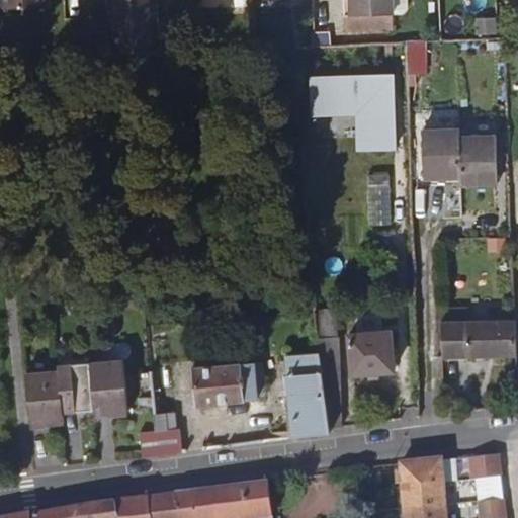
[(157,0),(110,0),(112,35),(113,51),(159,49),(157,0)]
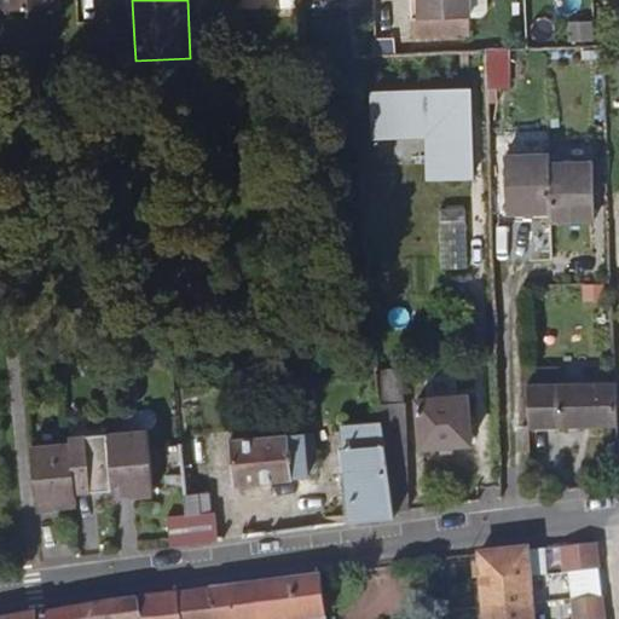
[(412,0),(414,18),(470,17),(470,0),(412,0)]
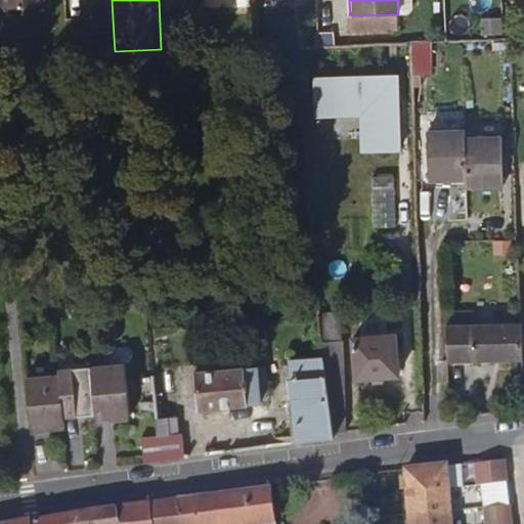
[(432,41),(415,42),(416,75),(434,74),(432,41)]
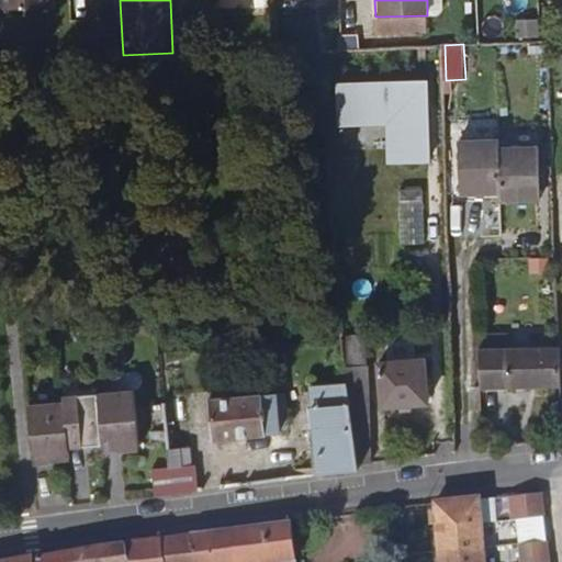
[(428,78),(336,81),(338,125),(385,124),(388,164),(431,161),(428,78)]
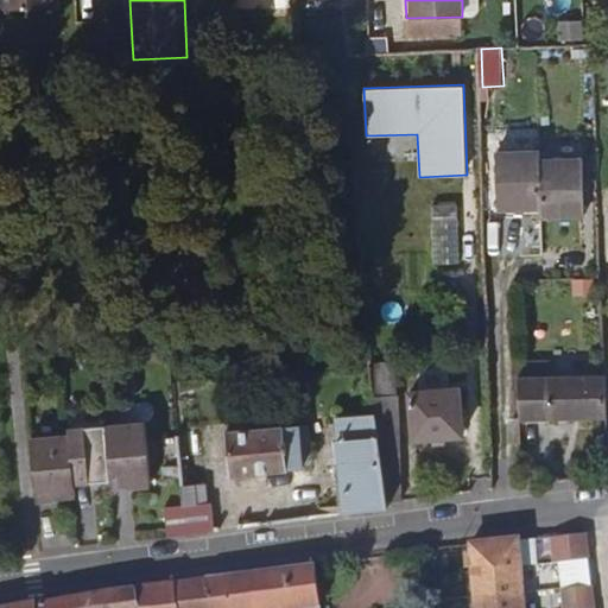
[(542,162),(542,151),(498,154),(499,208),(543,207),(542,162)]
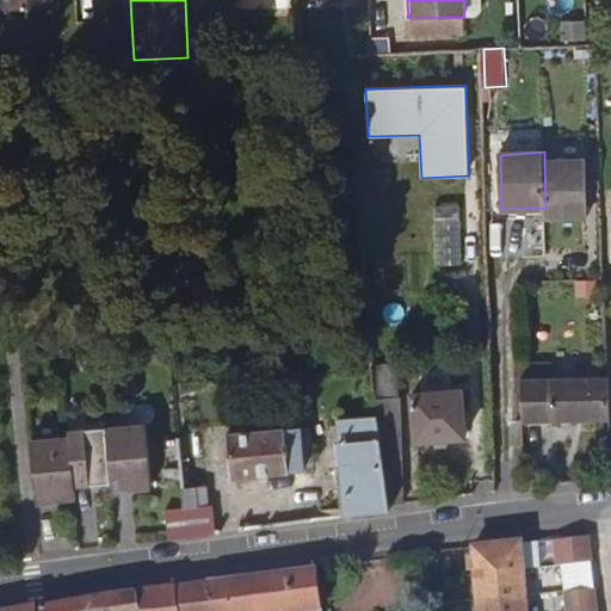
[(544,162),(545,208),(545,216),(590,216),(587,161),(544,162)]
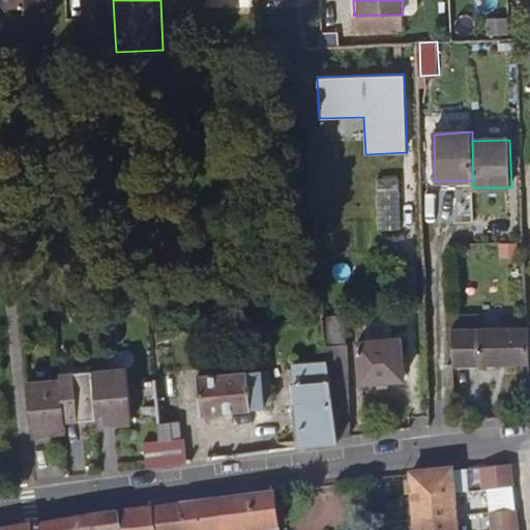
[(402,173),(380,174),(382,225),(404,224),(402,173)]
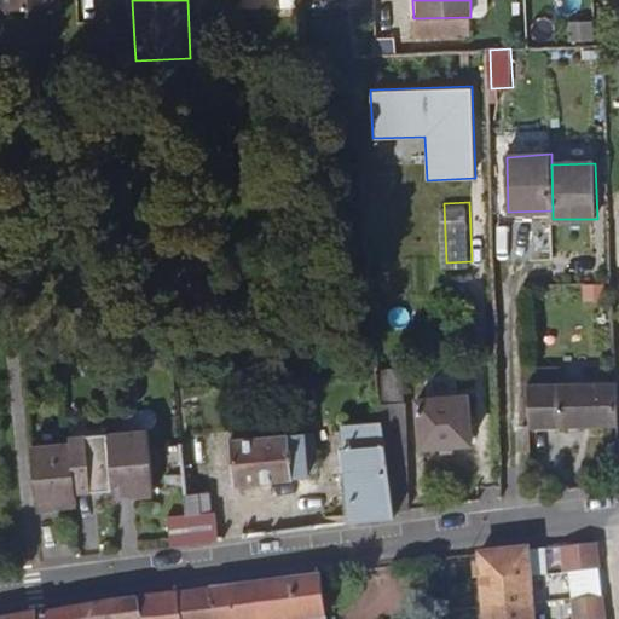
[(381,370),(385,403),(406,400),(404,366),(380,369),(381,370)]
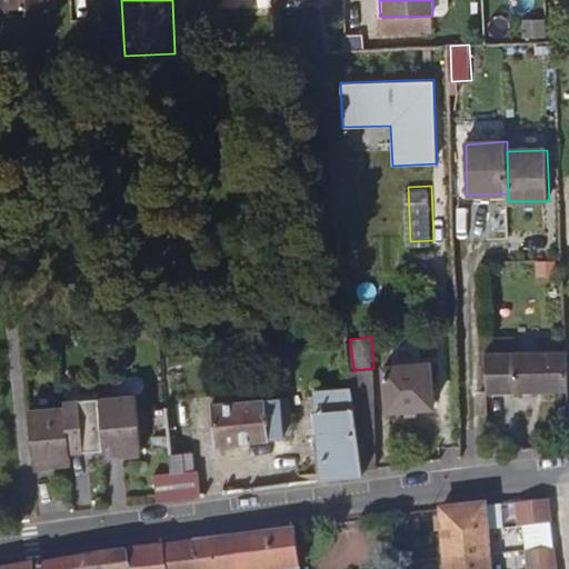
[(568,390),(567,349),(487,351),(488,392),(568,390)]
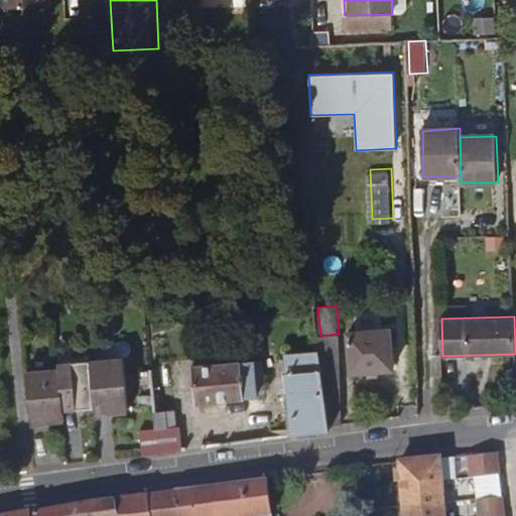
[(394,369),(391,329),(350,333),(353,373),(394,369)]
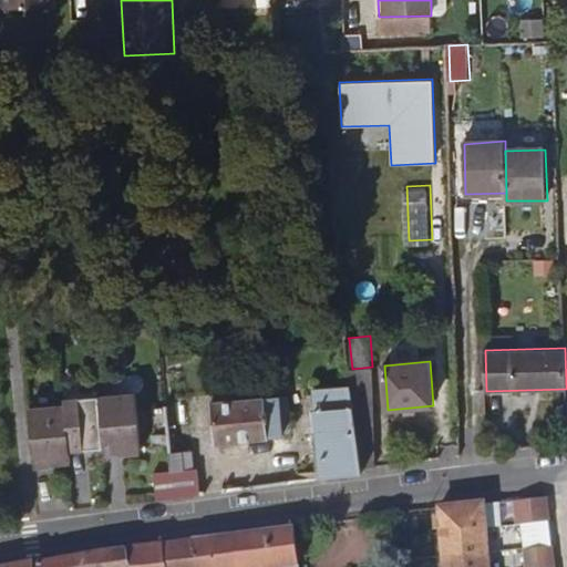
[(361,466),(377,464),(372,367),(352,369),(353,384),(361,466)]
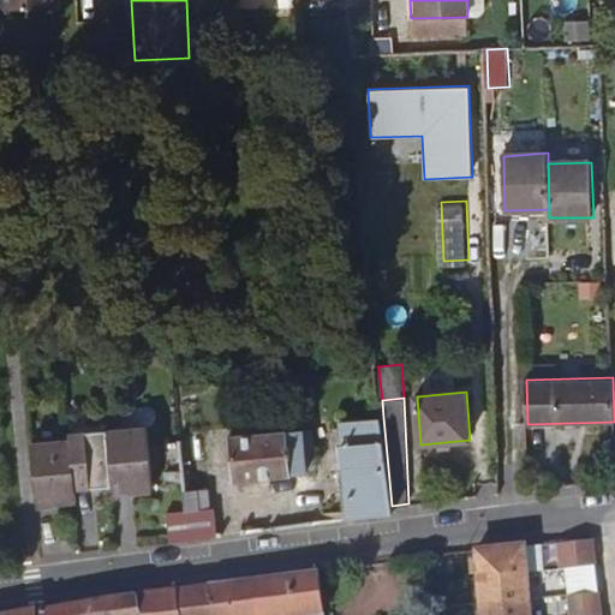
[(392,513),(392,506),(383,417),(340,422),(351,518),(392,513)]
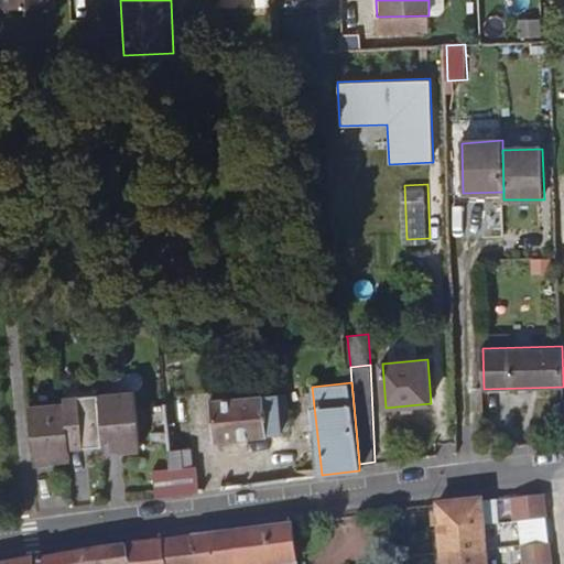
[(100,393),(106,445),(106,452),(142,448),(141,443),(138,390),(100,393)]
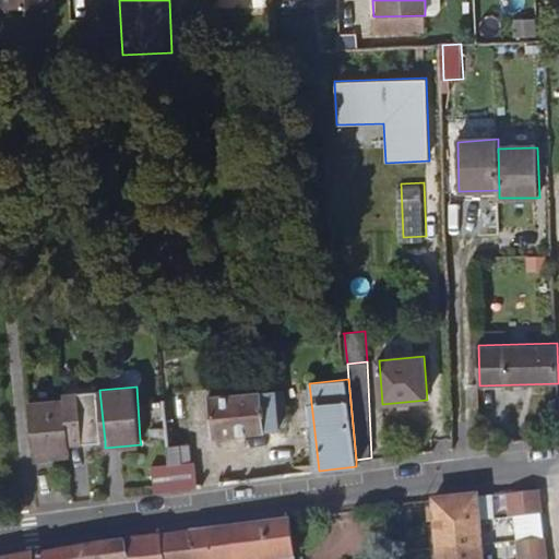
[(288,424),(286,388),(210,396),(213,437),(281,429),(281,426),(288,424)]
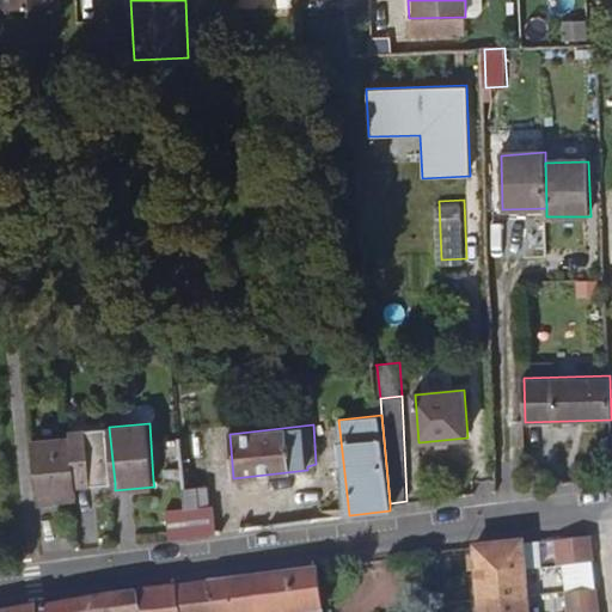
[(72,430),(72,434),(78,485),(115,483),(109,427),(72,430)]
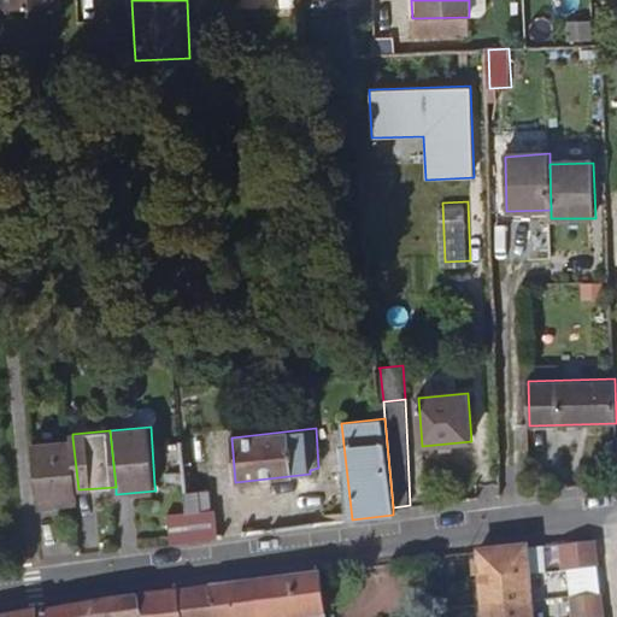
[(78,503),(78,489),(72,438),(34,442),(40,506),(78,503)]
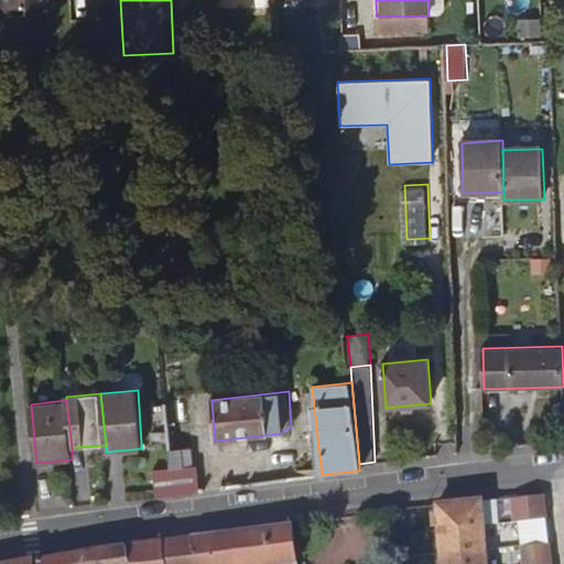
[(158,497),(199,491),(197,465),(172,467),(155,469),(158,497)]
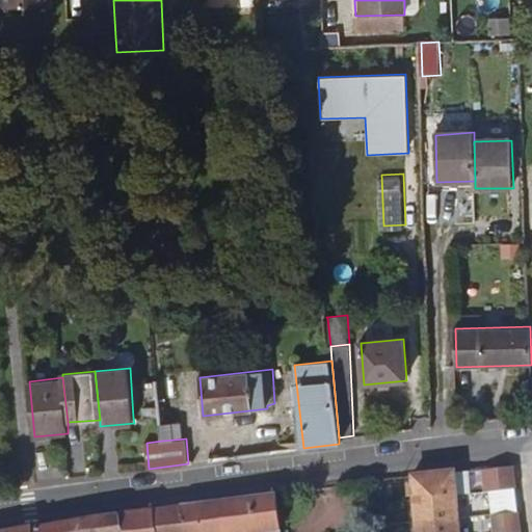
[(512,464),(489,468),(497,530),(519,528),(512,464)]
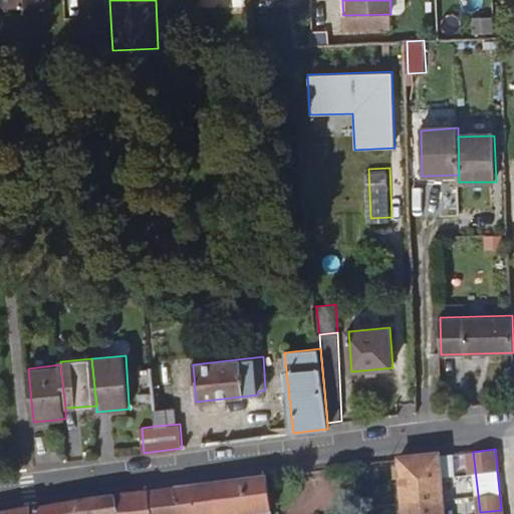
[(443,513),(438,456),(398,461),(402,513),(443,513)]
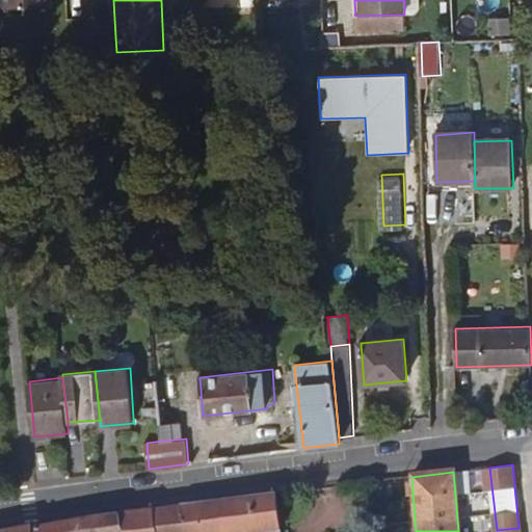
[(225,500),(182,505),(186,531),(281,531),(283,531),(278,493),(225,500)]
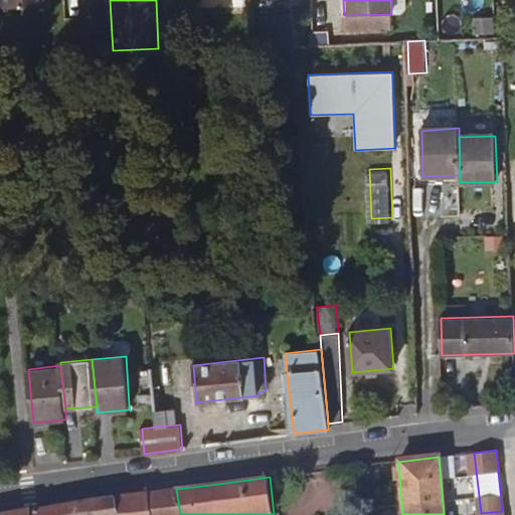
[(180,514),(176,489),(169,490),(171,514),(180,514)]
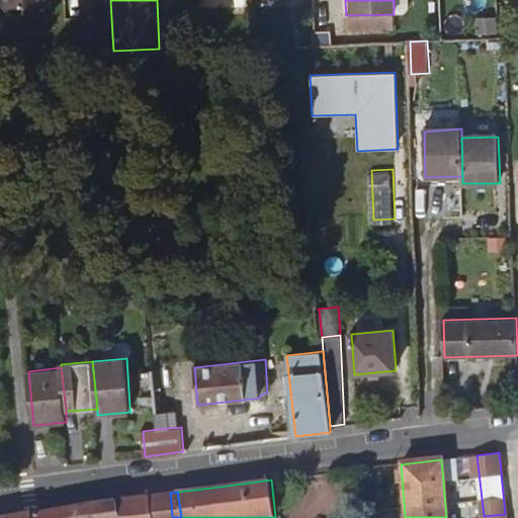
[(172,517),(170,493),(152,496),(154,517),(172,517)]
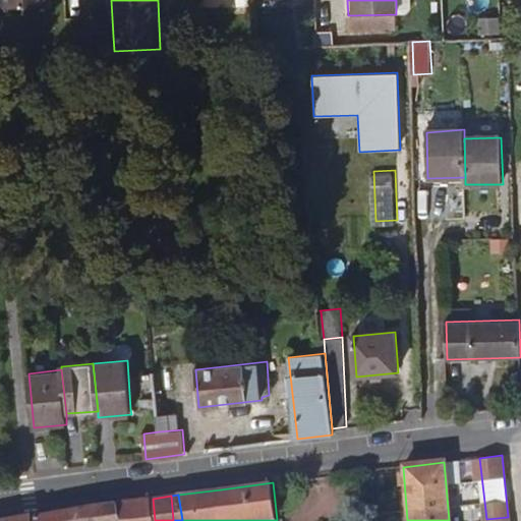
[(155,520),(153,499),(34,515),(34,520),(155,520)]
